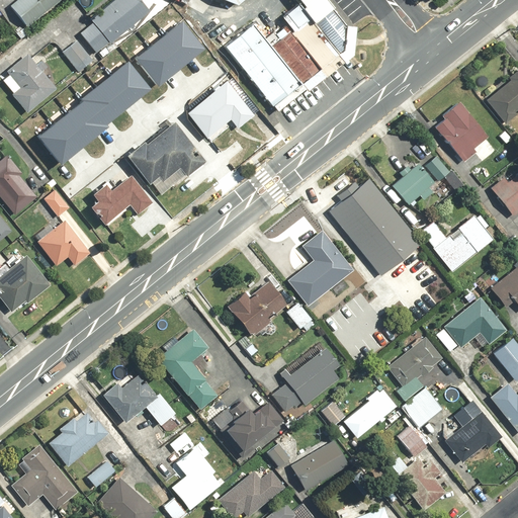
[(26,26),(57,0),(15,0),(9,6),(26,26)]
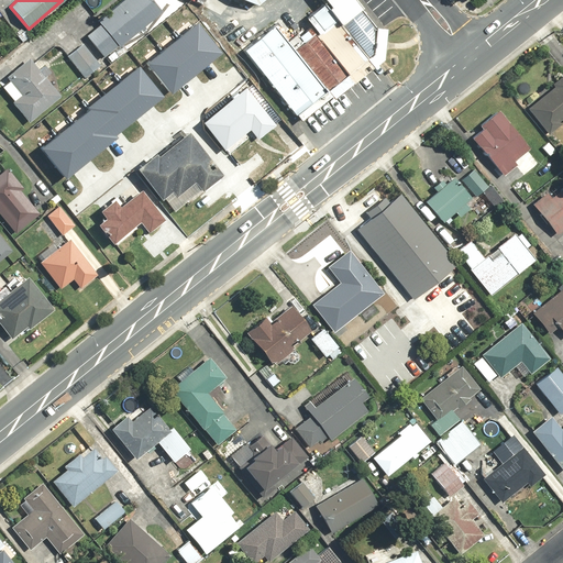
[(151,0),(124,0),(97,22),(99,25),(86,36),(102,57),(117,46),(118,47),(161,13),(151,0)]
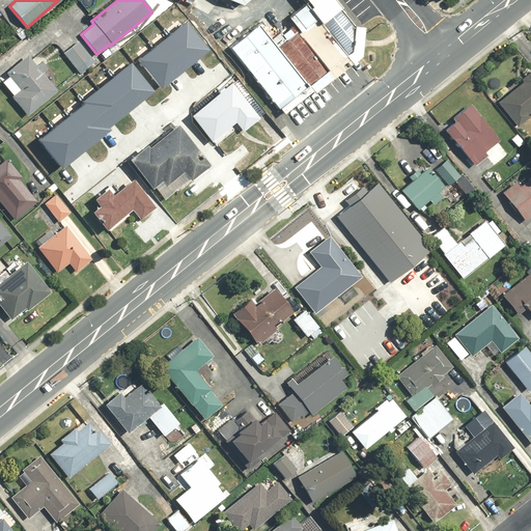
[(307,0),(310,3),(306,5),(351,60),(361,52),(362,25),(354,26),(333,0),(307,0)]
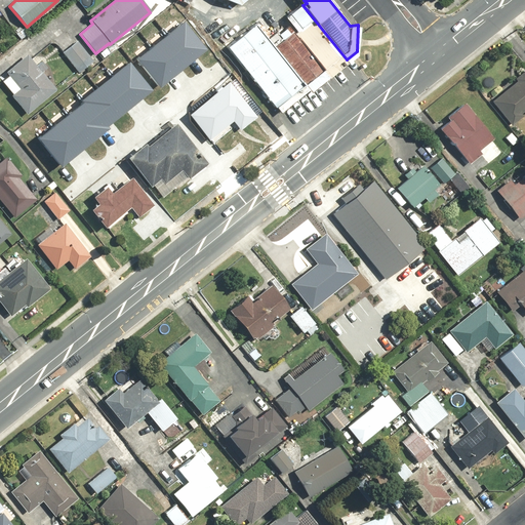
[(297,31),(294,33),(328,75),(347,59),(303,5),(300,2),(285,15),(297,31)]
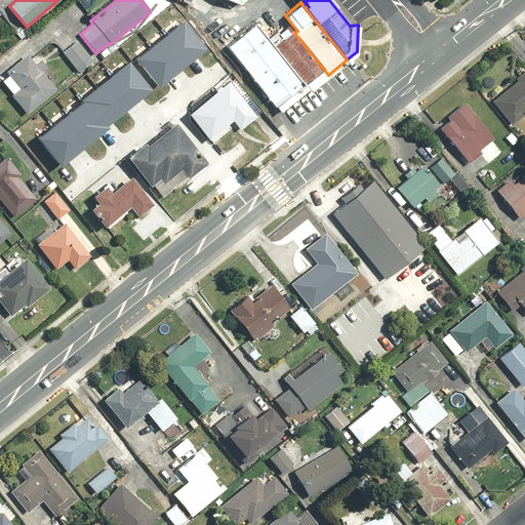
[(138,59),(161,87),(207,50),(185,22),(138,59)]
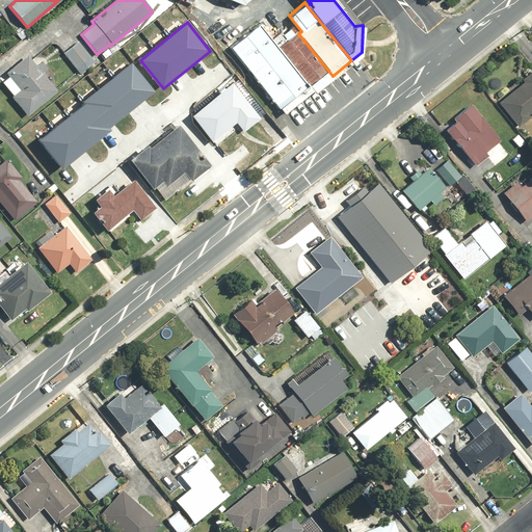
[(282,112),(312,89),(276,46),(258,22),(229,46),(282,112)]
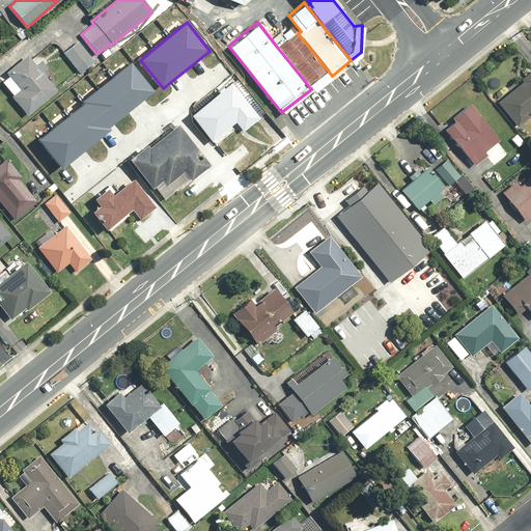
[(312,91),(332,76),(298,33),(295,30),(276,46),(311,89),(312,91)]
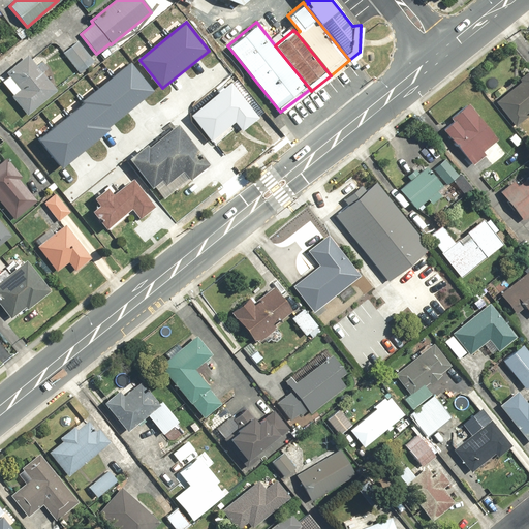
[(62,53),(74,68),(83,62),(84,64),(92,58),(78,40),(62,53)]
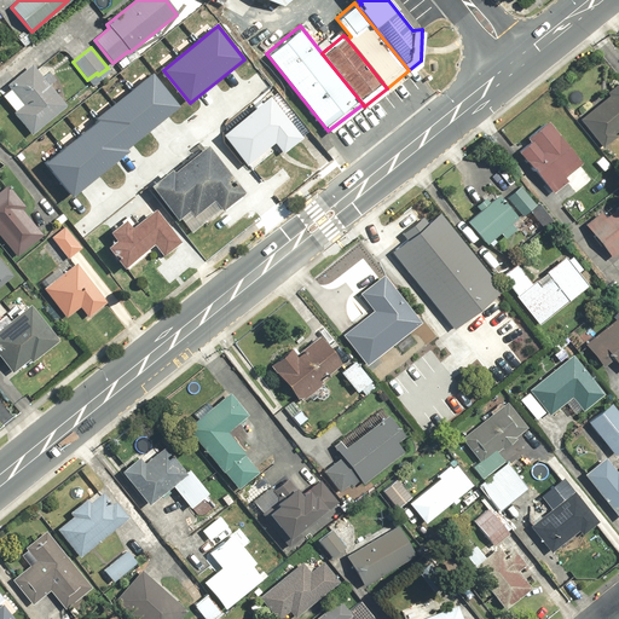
[(28,136),(65,108),(50,86),(56,81),(50,74),(44,79),(34,64),(6,85),(10,90),(1,96),(12,111),(11,113),(28,136)]
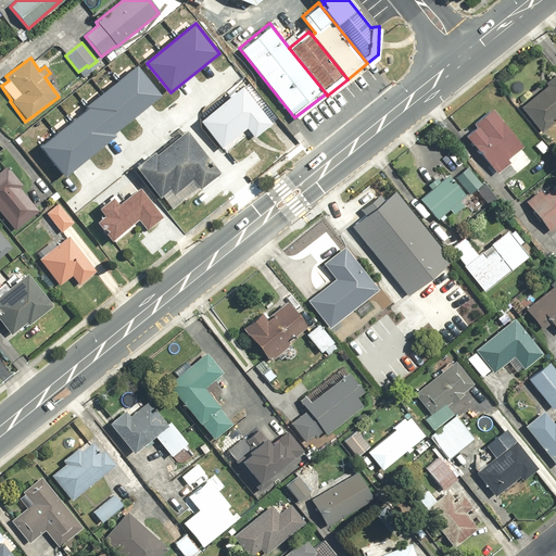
[(158,93),(136,66),(41,143),(63,171),(158,93)]
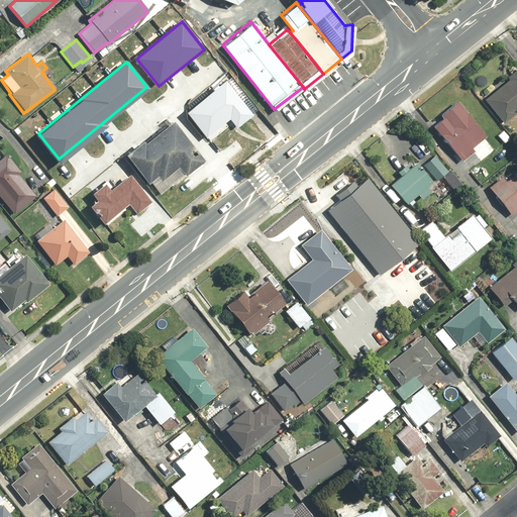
[(516,67),(505,76),(508,80),(483,100),(503,125),(516,114),(513,111),(516,107),(516,67)]
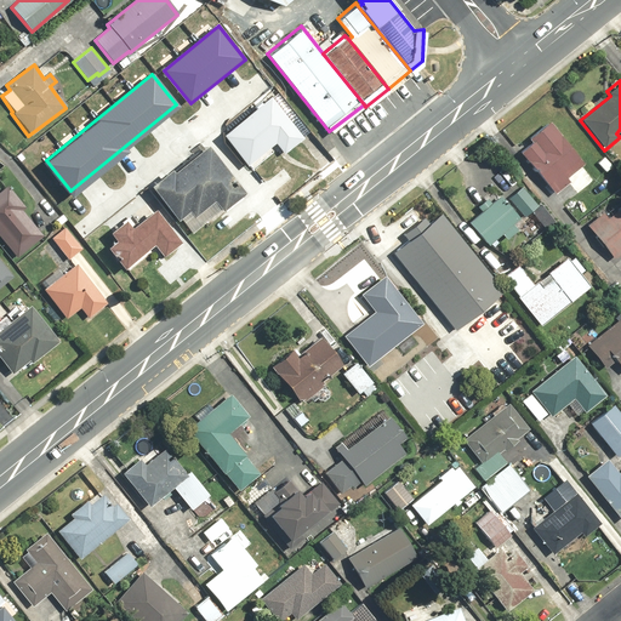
[(208,120),(240,163),(273,137),(284,152),(298,140),(265,95),(240,114),(232,102),(208,120)]
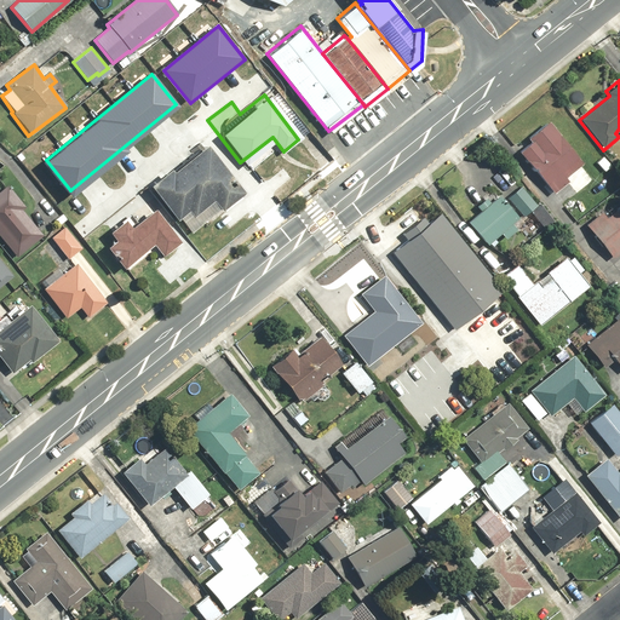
[(585,164),(546,121),(527,138),(530,143),(518,153),(554,191),(585,164)]
